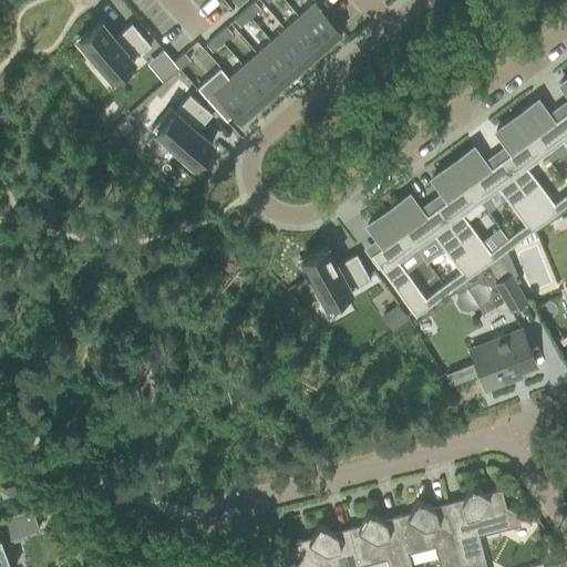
[(254,1),(244,10),(249,18),(260,9),(254,1)]
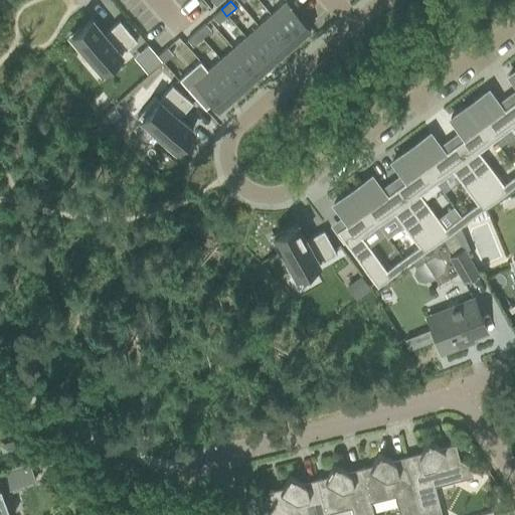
[(284,3),(271,14),(295,41),(308,29),(284,2),(283,3),(284,3)]
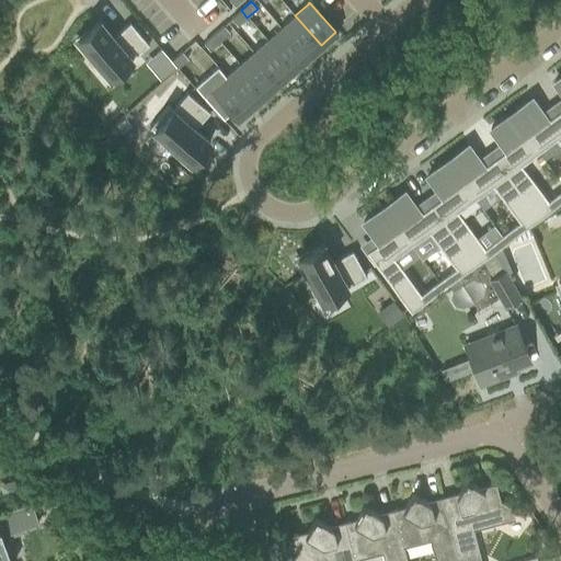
[(241,10),(231,19),(237,26),(247,18),(241,10)]
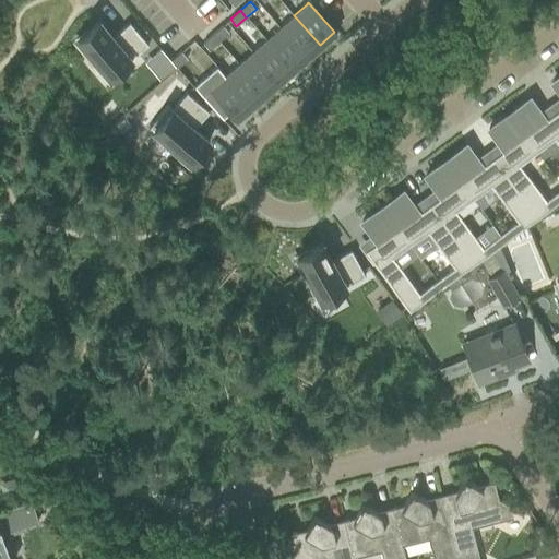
[(294,15),(280,27),(306,57),(320,45),(294,15)]
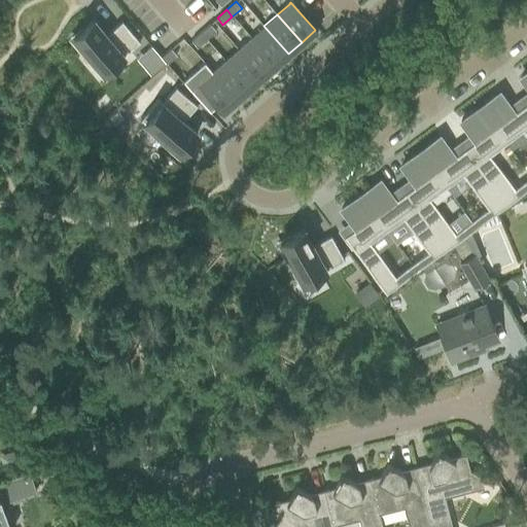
[(83,28),(70,39),(81,53),(83,50),(103,73),(139,42),(121,21),(110,30),(110,31),(106,35),(93,20),(83,28)]
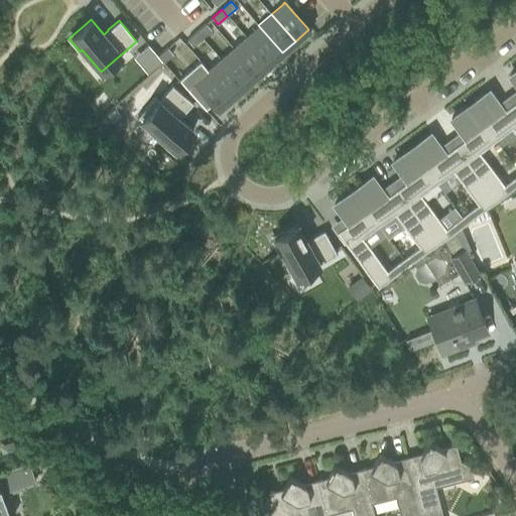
[(206,24),(197,32),(202,38),(211,30),(206,24)]
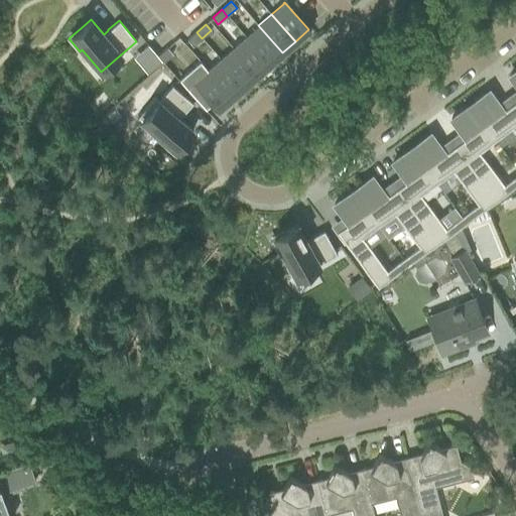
[(258,25),(246,37),(269,63),(282,52),(258,25)]
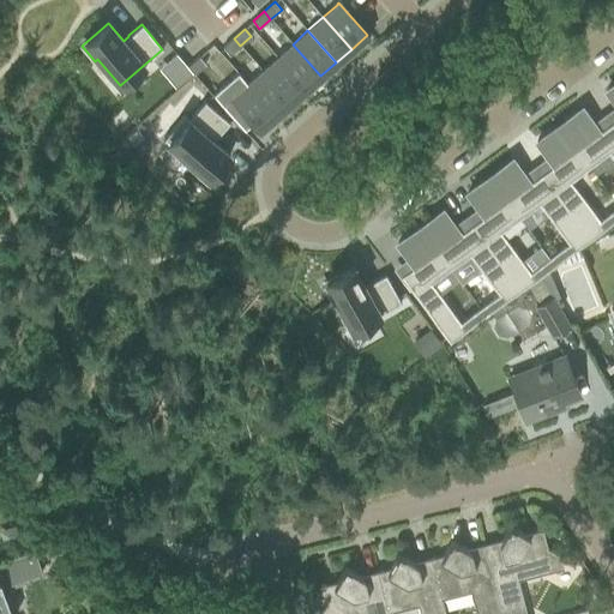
[(234,38),(223,48),(229,55),(240,46),(234,38)]
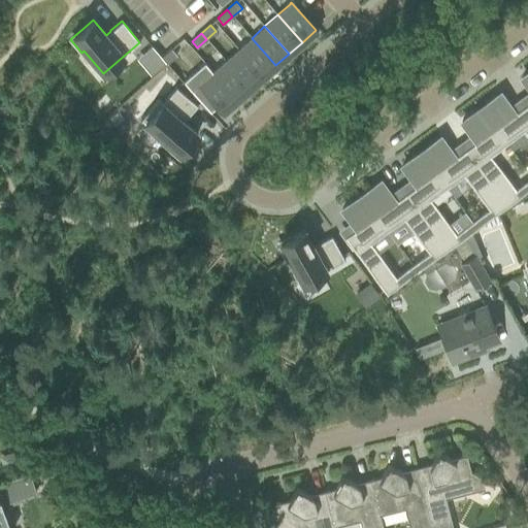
[(252,38),(238,50),(263,76),(275,65),(252,38)]
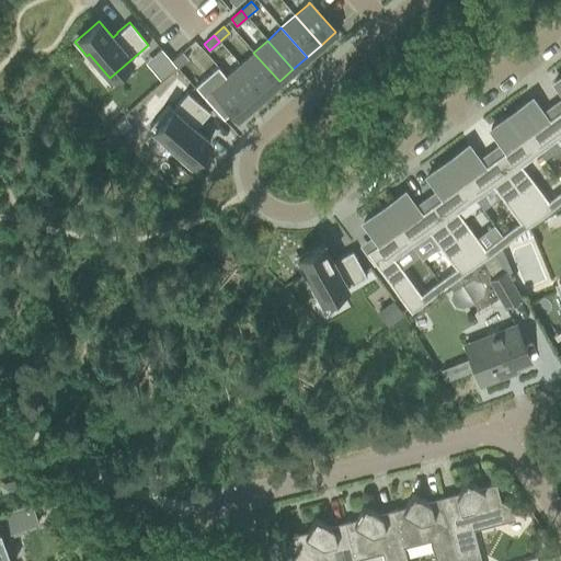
[(182,52),(171,61),(178,68),(187,59),(182,52)]
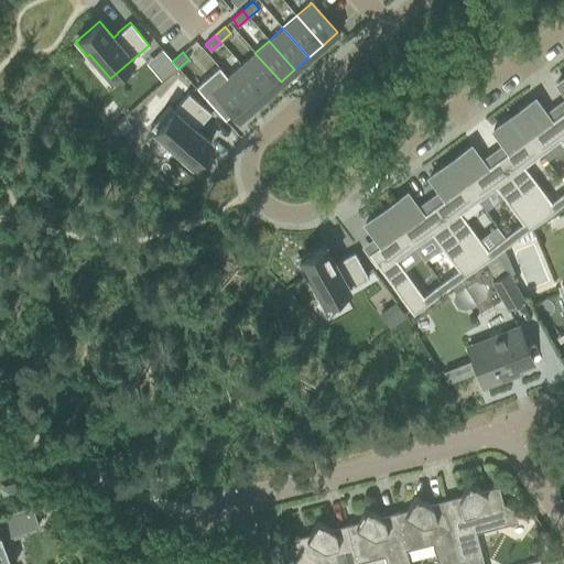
[(255,53),(240,65),(267,95),(281,82),(255,53)]
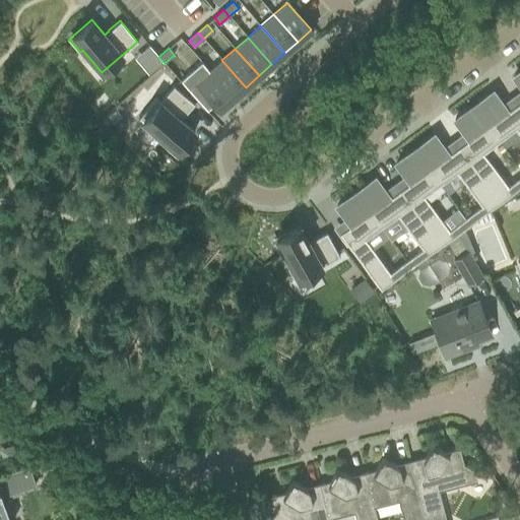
[(221,60),(209,71),(233,99),(246,87),(221,60)]
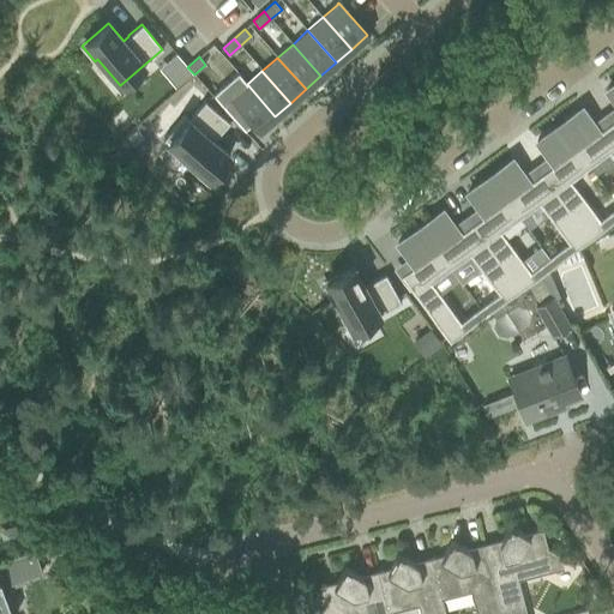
[(232,96),(230,97),(259,130),(265,125),(275,116),(247,84),(232,97),(232,96)]
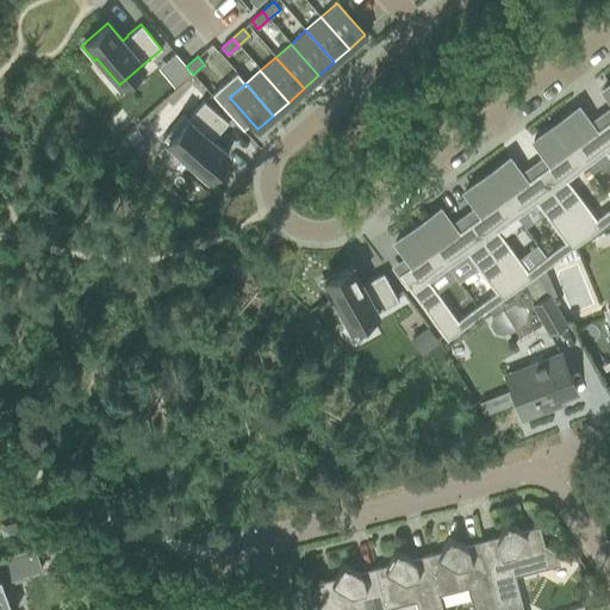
[(203,100),(166,142),(192,165),(190,167),(203,179),(205,176),(207,178),(217,166),(228,154),(210,138),(215,134),(216,135),(228,122),(203,100)]
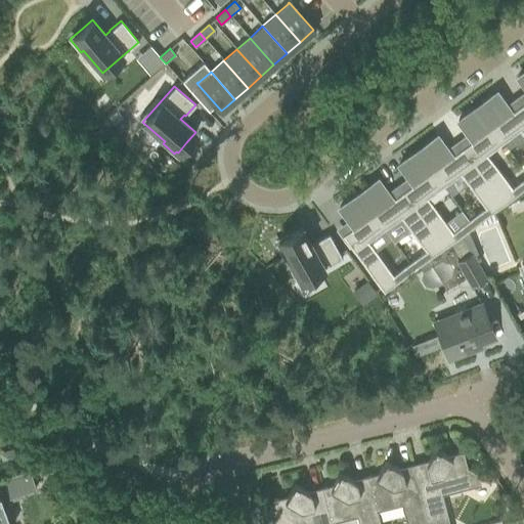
[(496,92),(477,106),(503,141),(519,130),(523,136),(523,108),(521,104),(511,112),(496,92)]
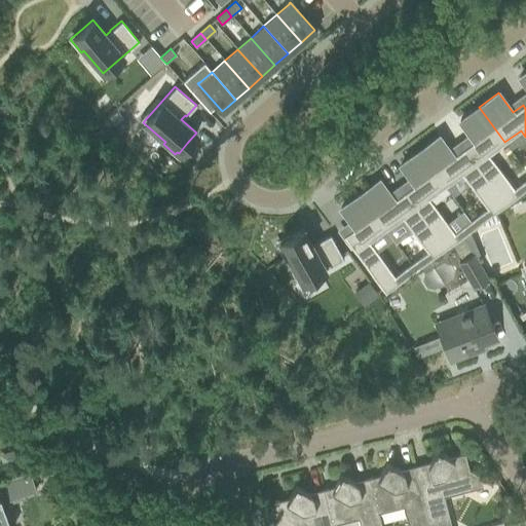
[(479,107),(459,121),(468,134),(474,141),(463,148),(505,205),(519,195),(514,188),(488,154),(504,142),(479,107)]
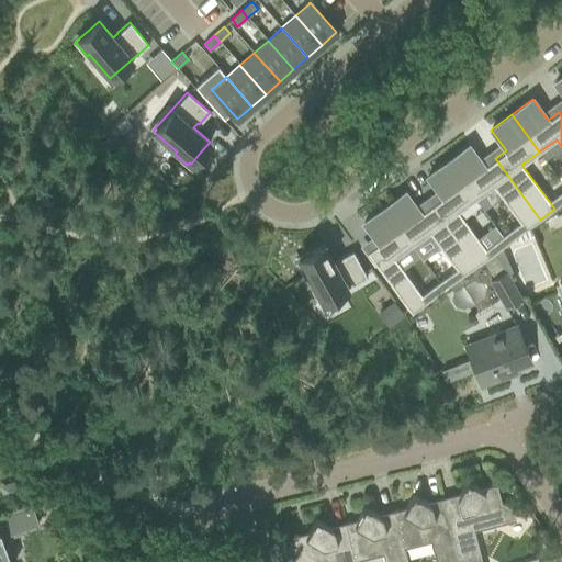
[(469,146),(448,161),(475,199),(493,186),(519,222),(525,229),(540,220),(495,158),(484,167),(469,146)]
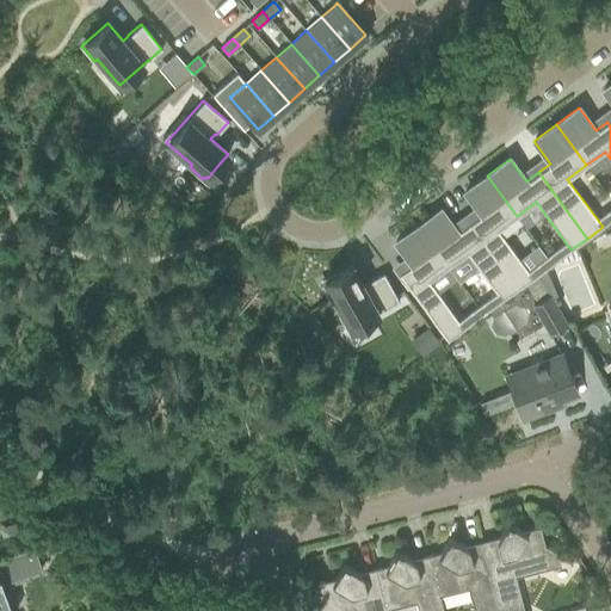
[(487,176),(464,192),(474,207),(481,215),(469,223),(517,289),(532,278),(526,270),(498,230),(517,216),(487,176)]
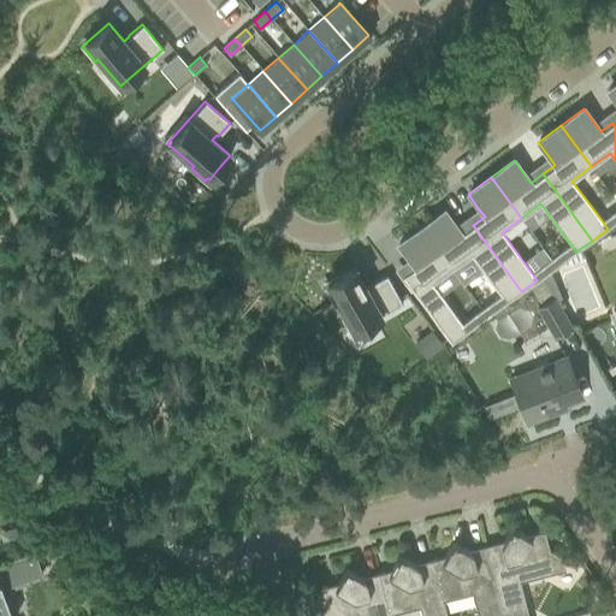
[(615,209),(602,220),(608,229),(615,221),(615,209)]
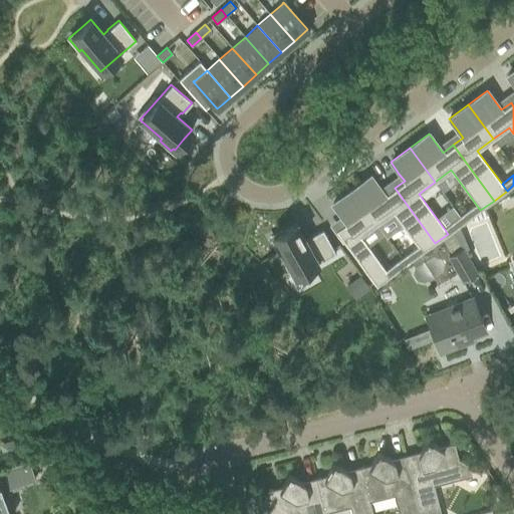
[(370,177),(351,191),(376,225),(393,213),(417,246),(423,253),(435,243),(395,188),(384,195),(370,177)]
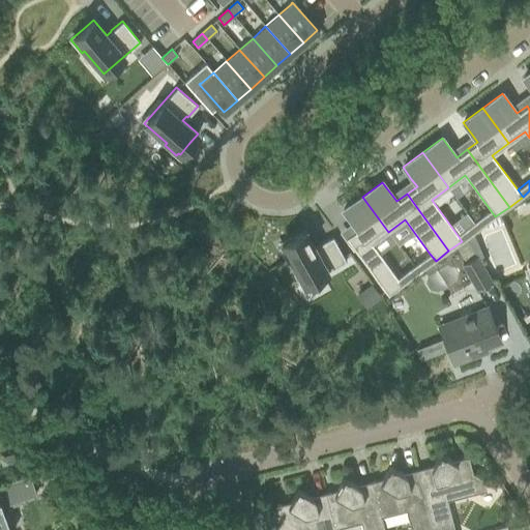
[(362,197),(343,211),(351,223),(357,230),(346,238),(388,295),(403,285),(396,277),(372,243),(388,232),(362,197)]
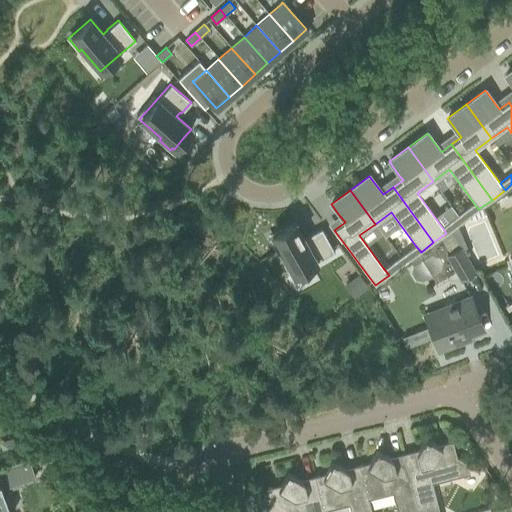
[(473,202),(457,214),(462,221),(478,209),(473,202)]
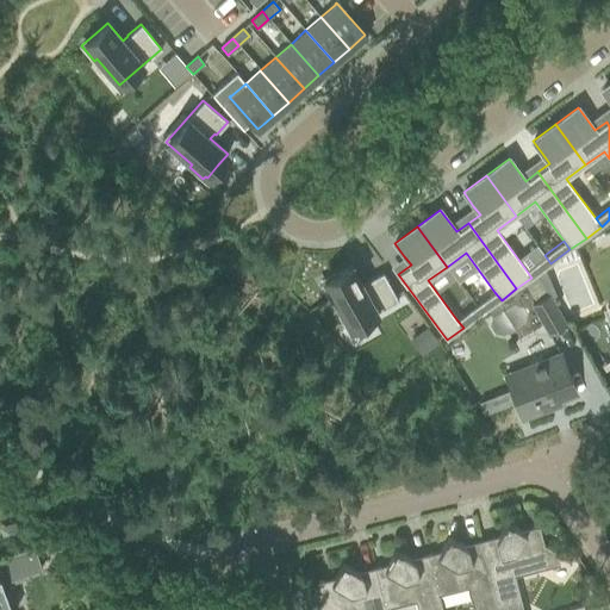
[(545,255),(526,269),(531,278),(537,274),(546,268),(551,263),(545,255)]
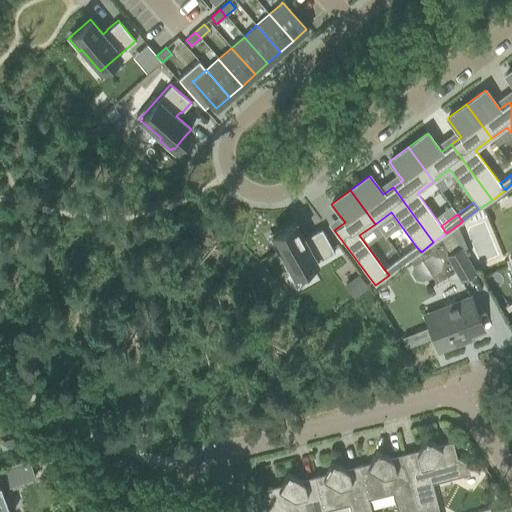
[(272,237),(269,239),(276,252),(279,250),(293,275),(334,253),(321,229),(308,236),(309,237),(304,240),(294,223),(282,229),(271,235),(272,237)]
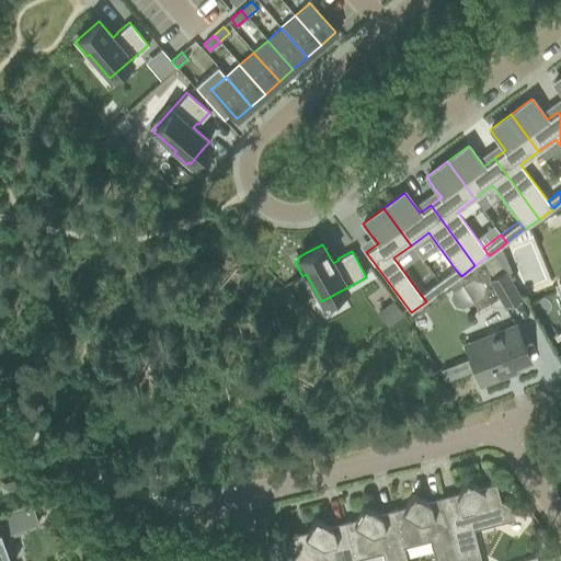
[(502,247),(494,252),(503,267),(510,278),(514,277),(502,247)]
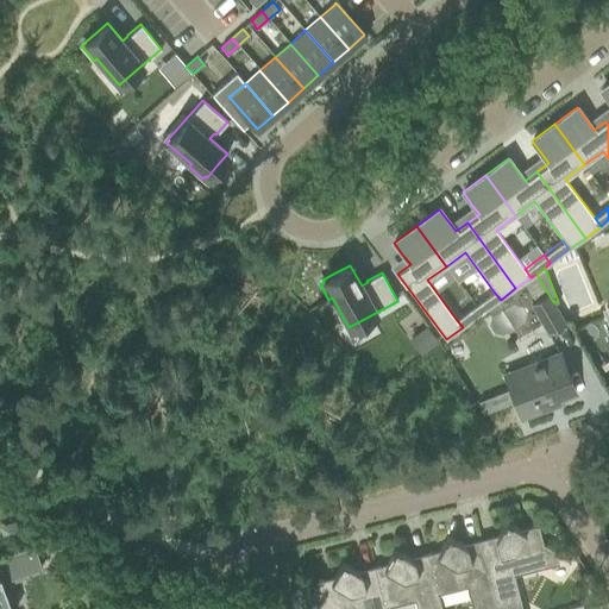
[(537,274),(523,283),(532,299),(546,290),(537,274)]
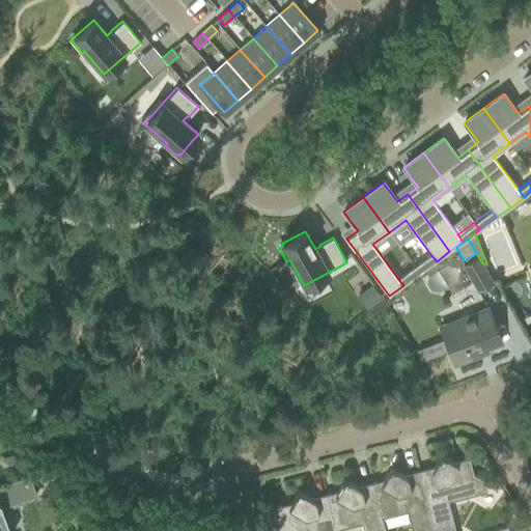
[(464,260),(460,262),(477,289),(493,281),(482,263),(476,253),(464,260)]
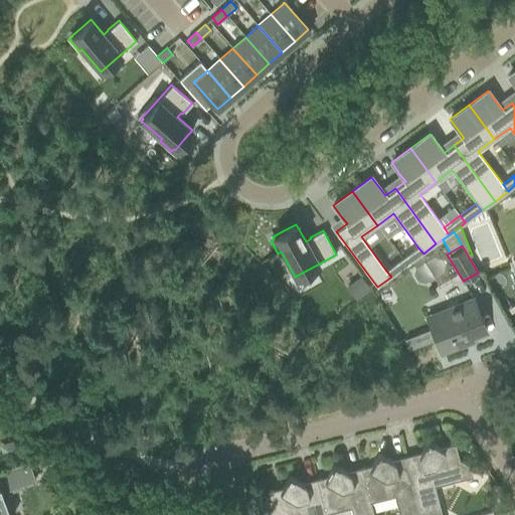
[(417,246),(401,259),(407,266),(423,253),(417,246)]
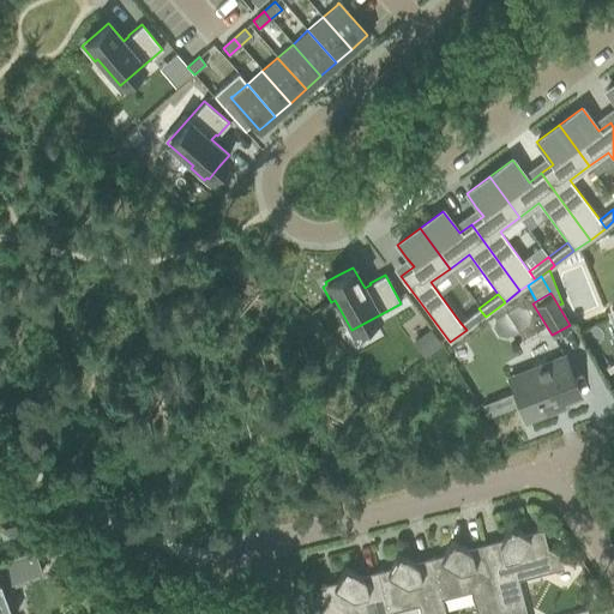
[(479,308),(459,321),(467,330),(486,317),(479,308)]
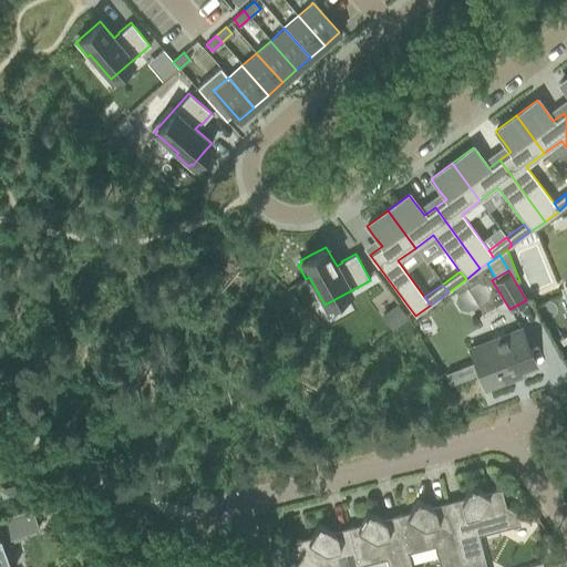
[(395,305),(381,316),(392,330),(406,319),(395,305)]
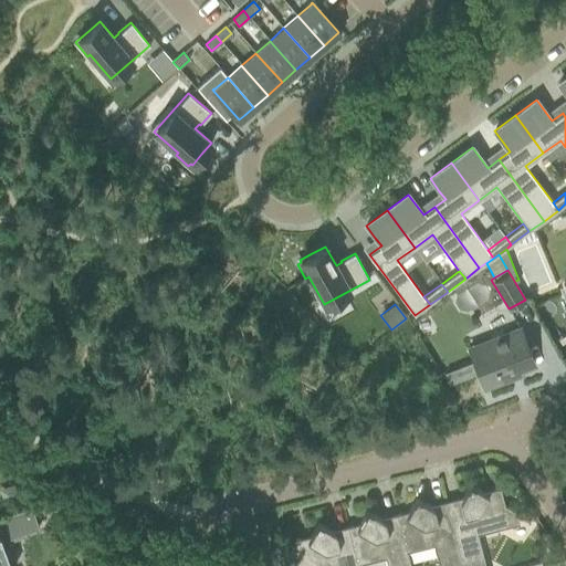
[(534,364),(526,344),(521,328),(491,339),(493,344),(470,353),(484,388),(507,379),(506,375),(534,364)]
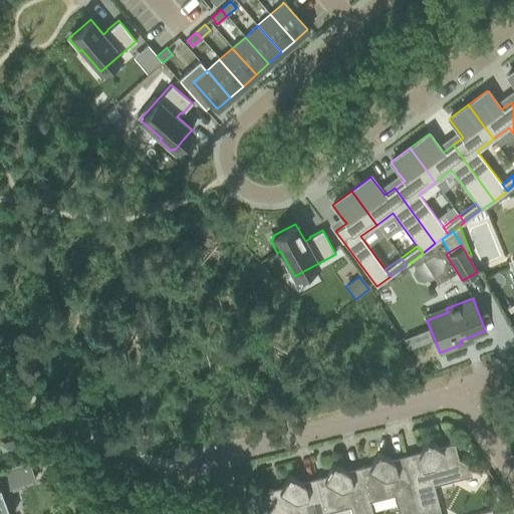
[(418,455),(406,458),(420,513),(441,513),(434,485),(471,475),(469,465),(458,458),(454,443),(446,445),(447,448),(442,449),(427,440),(418,455)]
